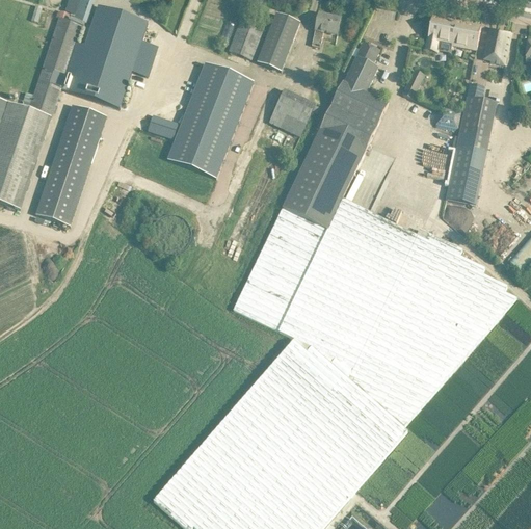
[(78,0),(73,20),(87,24),(95,0),(78,0)]
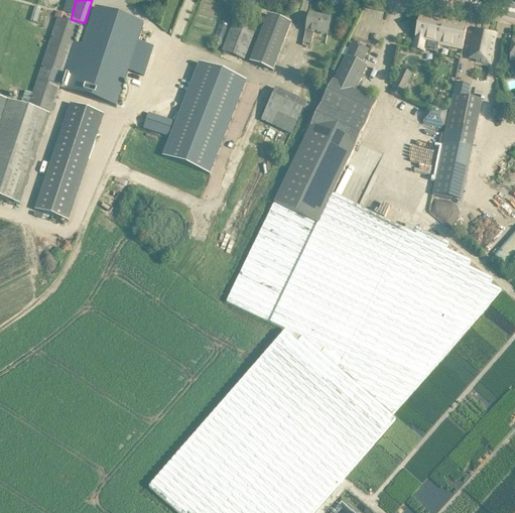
[(68,90),(96,100),(104,77),(102,76),(122,16),(94,7),(81,47),(77,46),(65,85),(69,86),(68,90)]
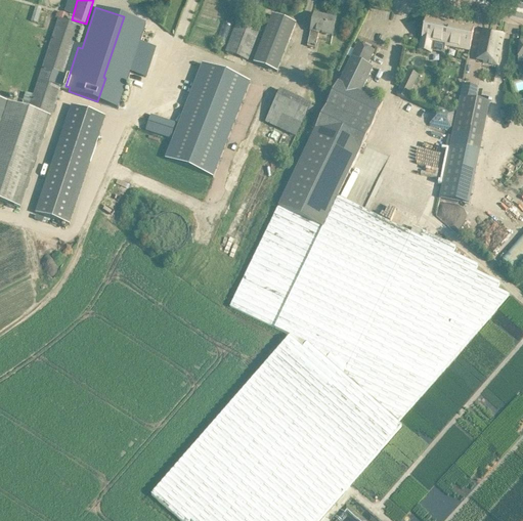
[(321,14),(313,12),(306,44),(314,46),(317,31),(332,33),(335,17),(325,15),(325,14),(324,14),(324,15),(322,14),(321,14)]
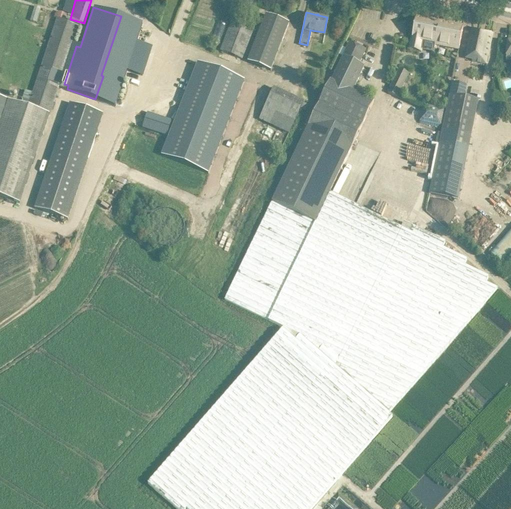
[(247,59),(270,68),(288,21),(265,13),(247,59)]
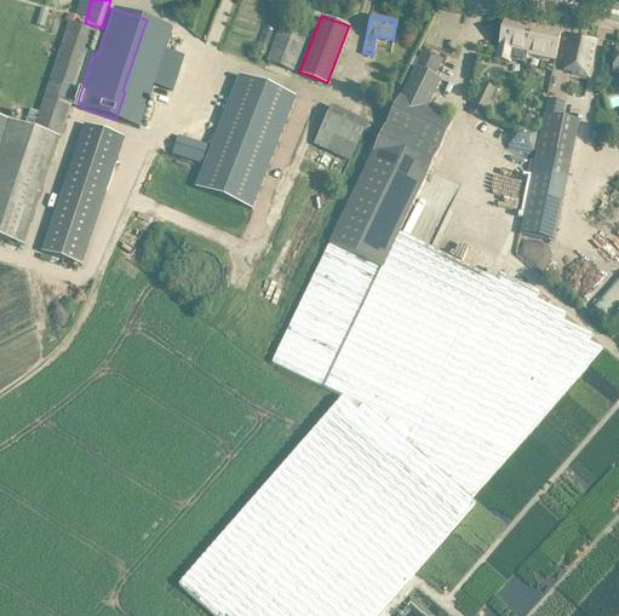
[(280,18),(265,57),(291,67),(305,28),(280,18)]
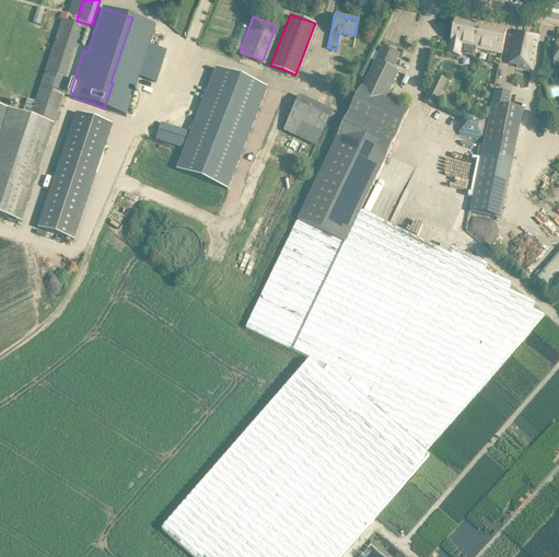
[(479,22),(454,16),(450,38),(450,39),(447,51),(459,54),(462,42),(475,44),(479,22)]
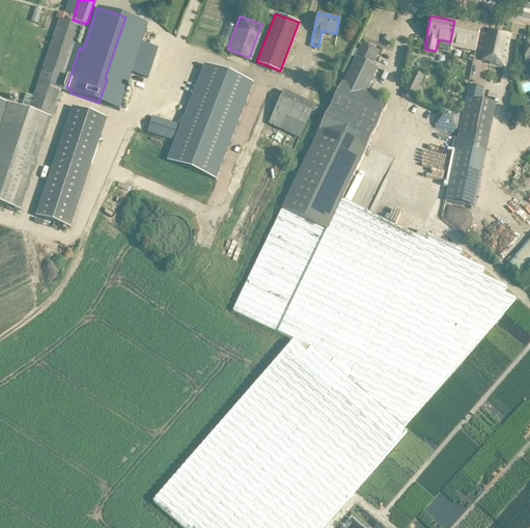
[(66,87),(79,48),(75,46),(81,24),(58,17),(28,108),(52,115),(61,85),(66,87)]
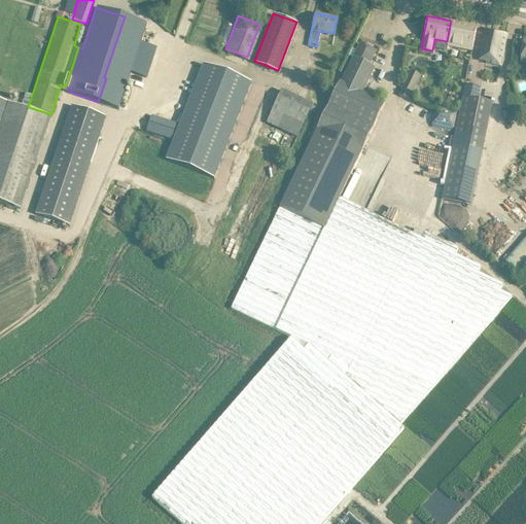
[(117,108),(124,88),(131,63),(144,23),(127,18),(107,78),(106,78),(98,102),(117,108)]
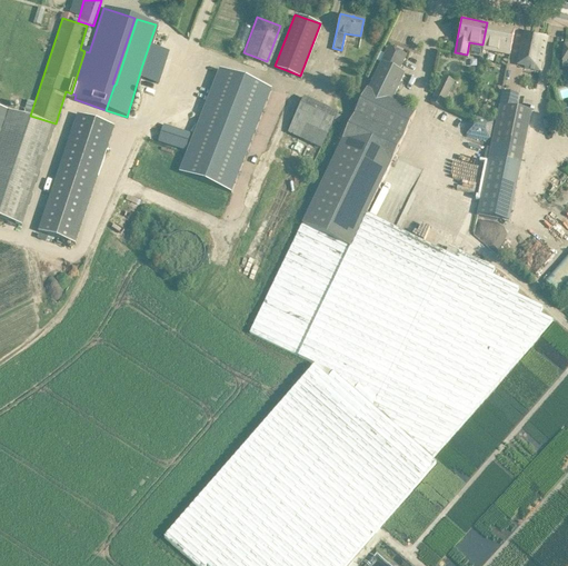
[(509,52),(514,28),(487,22),(482,45),(482,47),(509,52)]
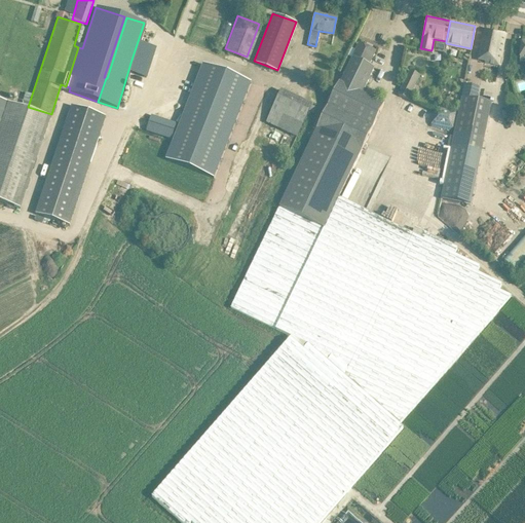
[(498,63),(504,32),(484,28),(477,57),(484,59),(484,60),(498,63)]
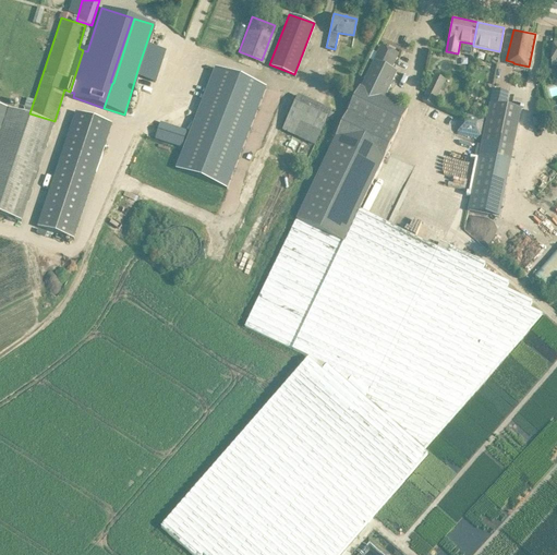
[(508,280),(481,268),(484,262),(439,240),(436,246),(358,208),(407,108),(383,97),(396,70),(390,68),(398,52),(379,45),(360,86),(359,85),(244,325),(307,356),(195,483),(159,525),(194,554),(200,554),(202,553),(204,554),(336,554),(426,450),(422,447),(541,312),(528,305),(531,299),(505,287),(508,280)]
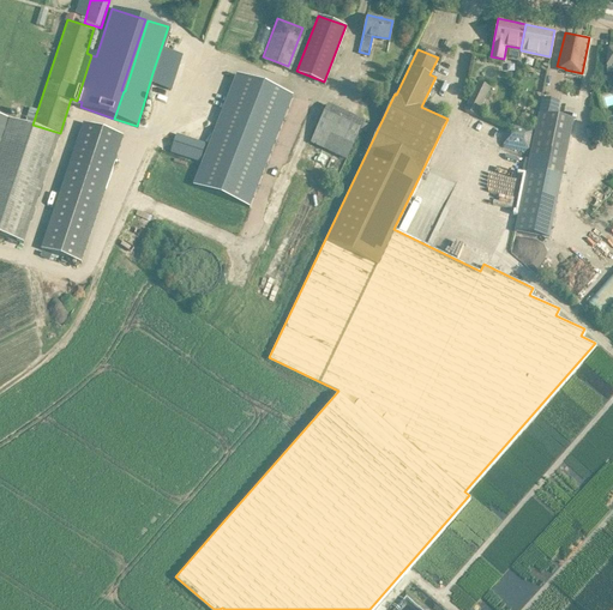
[(173,79),(152,73),(144,102),(163,109),(173,79)]
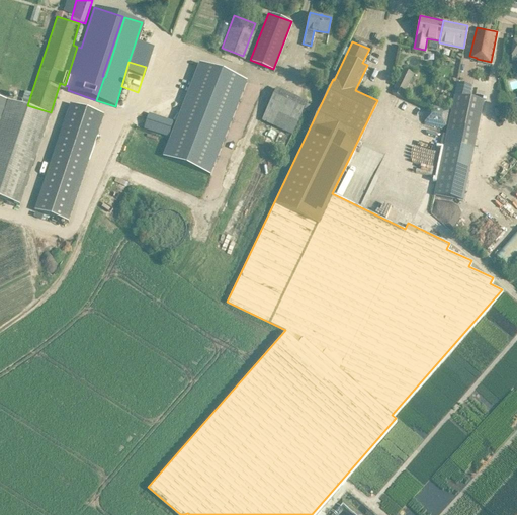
[(249,83),(202,62),(161,155),(206,175),(249,83)]
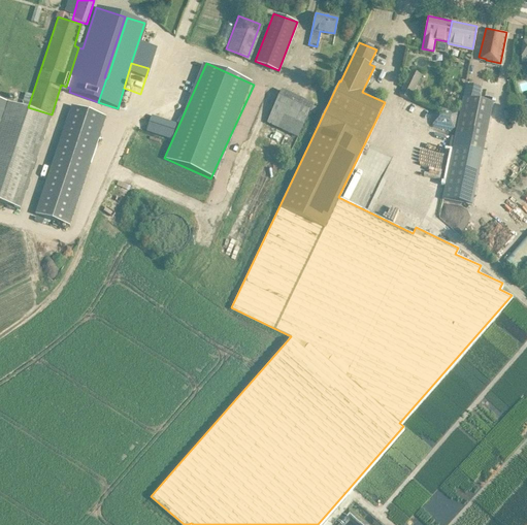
[(408,98),(421,73),(410,68),(398,93),(408,98)]
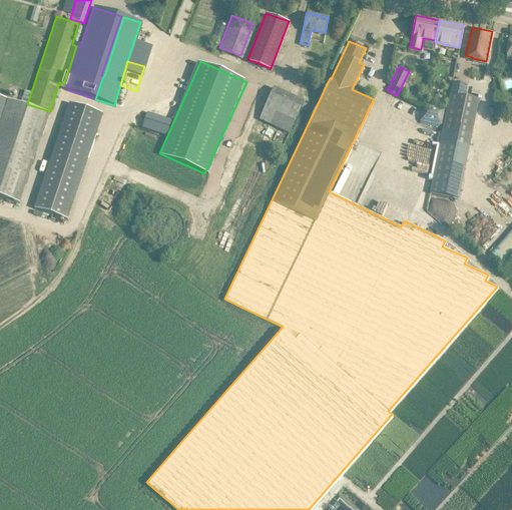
[(449,93),(464,96),(467,83),(452,80),(449,93)]
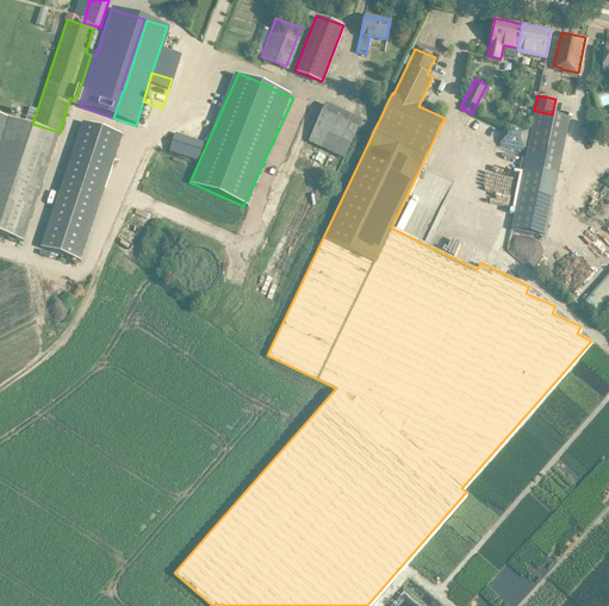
[(306,138),(341,155),(359,117),(324,101),(306,138)]
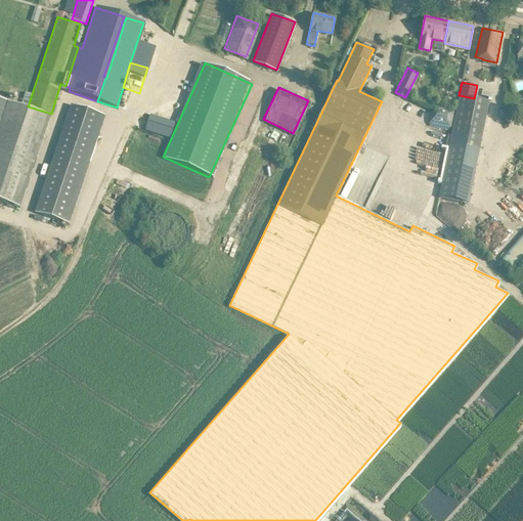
[(474,98),(459,95),(449,143),(441,183),(470,189),(488,101),(474,98)]
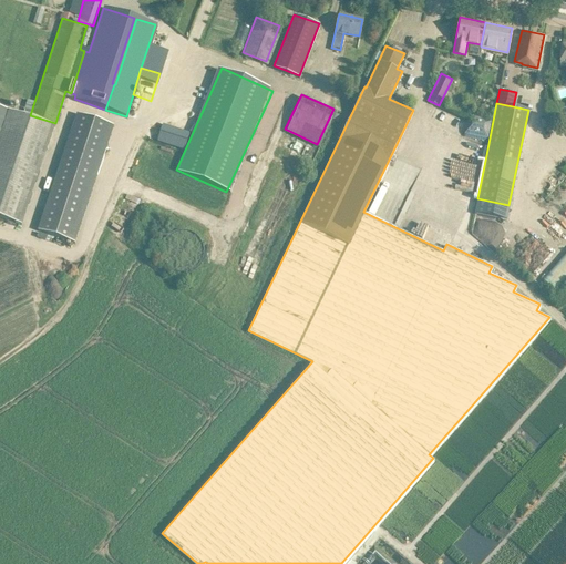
[(0,214),(23,223),(55,123),(30,115),(8,109),(8,110),(0,132),(0,214)]
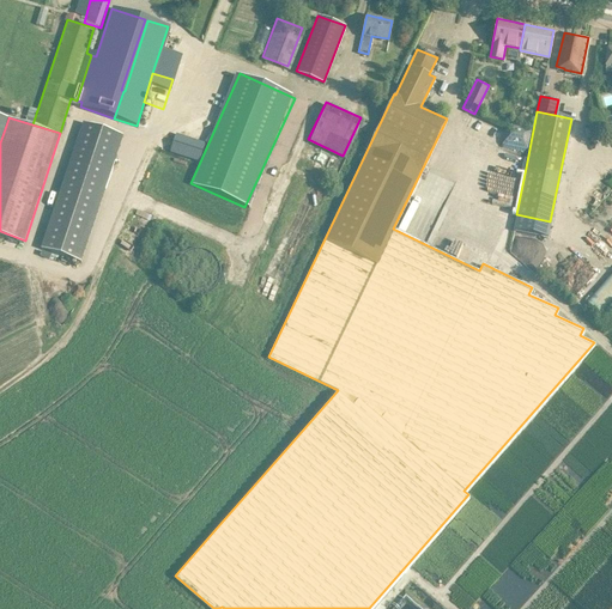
[(123,132),(82,117),(38,244),(82,259),(123,132)]
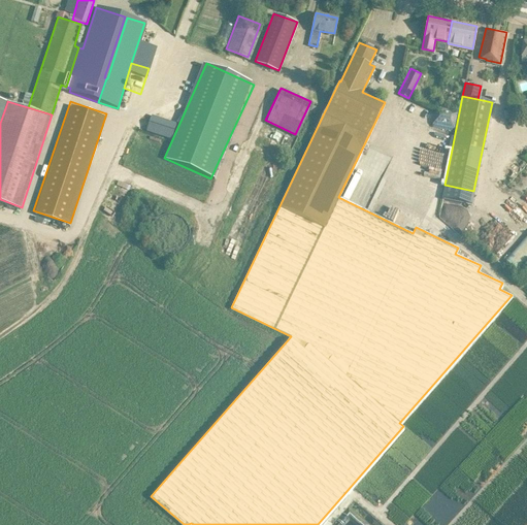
[(457,112),(435,107),(432,124),(453,128),(457,112)]
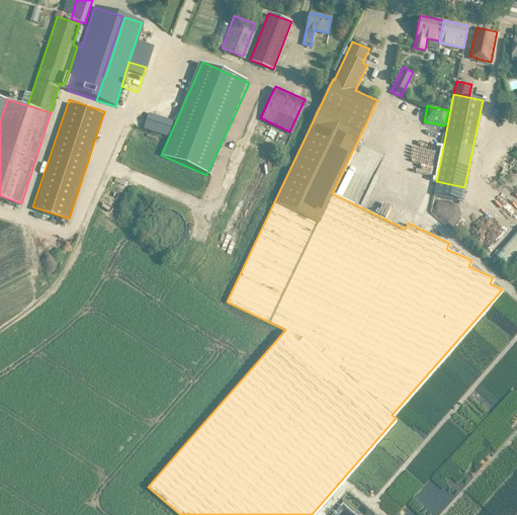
[(516,230),(495,256),(509,268),(516,258),(516,230)]
